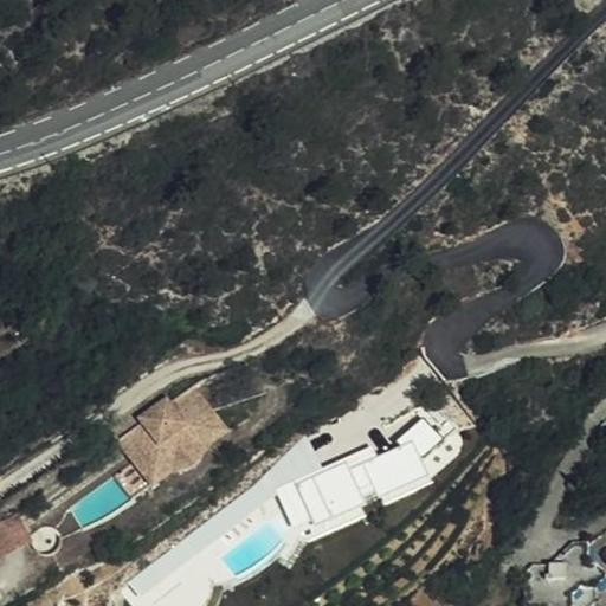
[(197,387),(186,395),(200,416),(211,407),(197,387)]
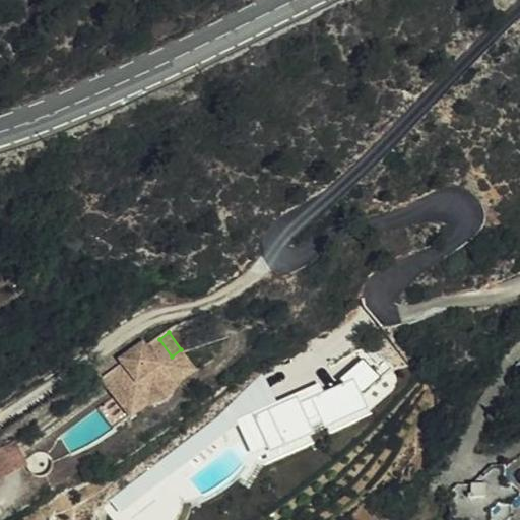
[(172,356),(159,339),(148,347),(146,345),(127,361),(128,362),(117,370),(129,388),(120,394),(135,415),(153,402),(164,403),(171,399),(175,394),(178,384),(196,371),(181,349),(172,356)]
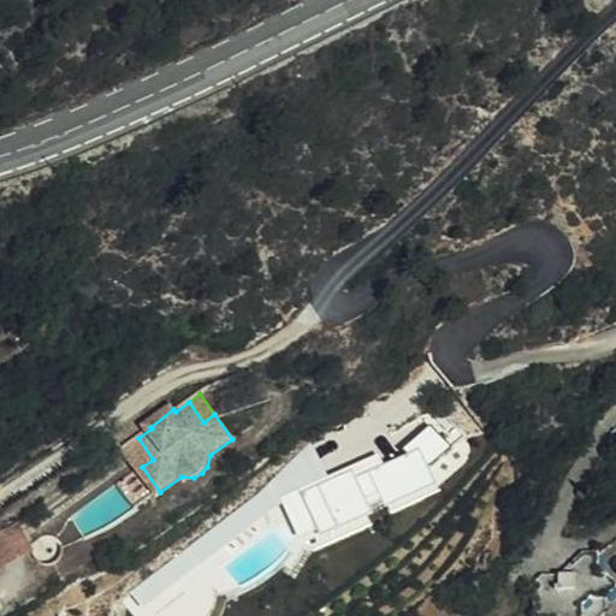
[(384,463),(373,469),(357,477),(354,469),(304,492),(321,531),(432,478),(424,469),(450,445),(430,422),(401,446),(404,452),(384,463)]
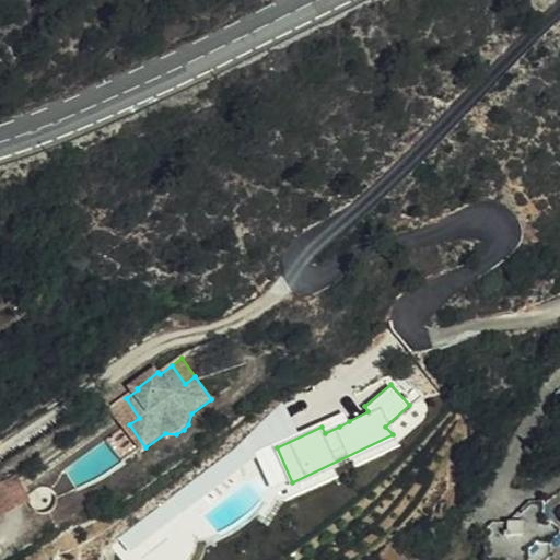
[(139,418),(126,398),(116,405),(129,424),(139,418)]
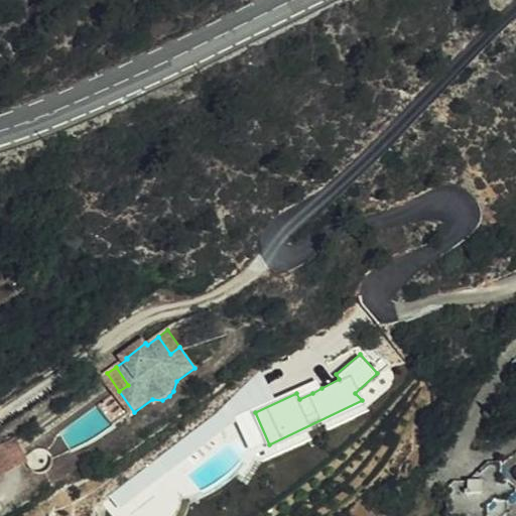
[(299,399),(312,393),(308,385),(295,391),(296,393),(299,399)]
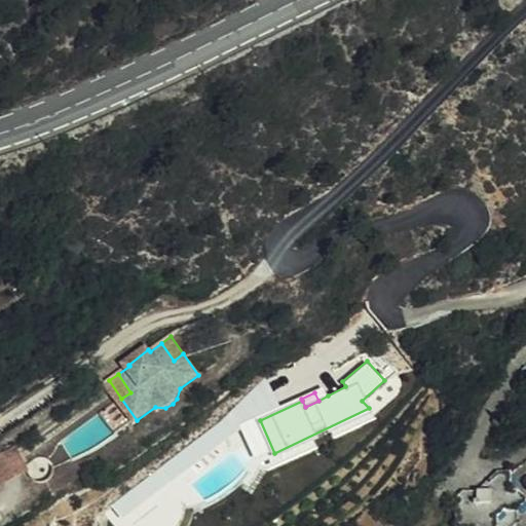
[(0,478),(2,482),(27,468),(14,446),(0,452),(0,478)]
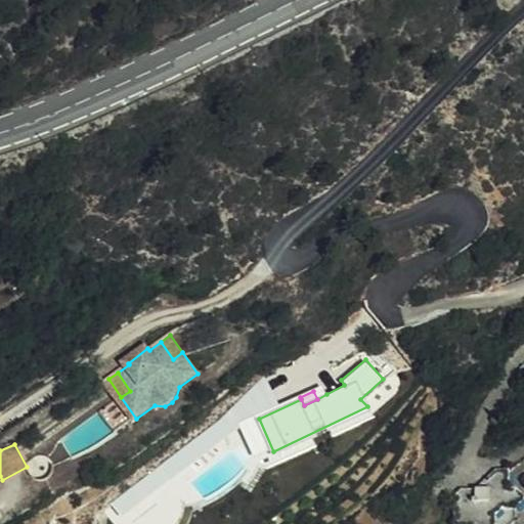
[(523,463),(523,454),(522,450),(519,451),(508,452),(491,473),(477,474),(470,483),(473,523),(504,523),(514,513),(513,500),(521,491),(523,491),(523,463)]
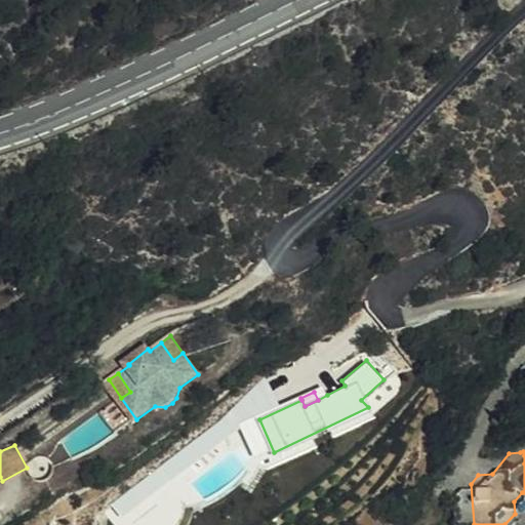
[(514,501),(515,514),(524,512),(524,492),(522,492),(514,501)]
